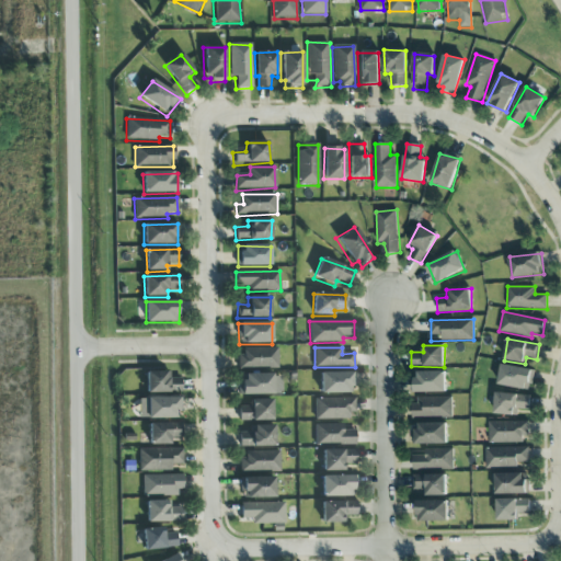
[(277,348),(240,348),(240,369),(278,368),(277,348)]
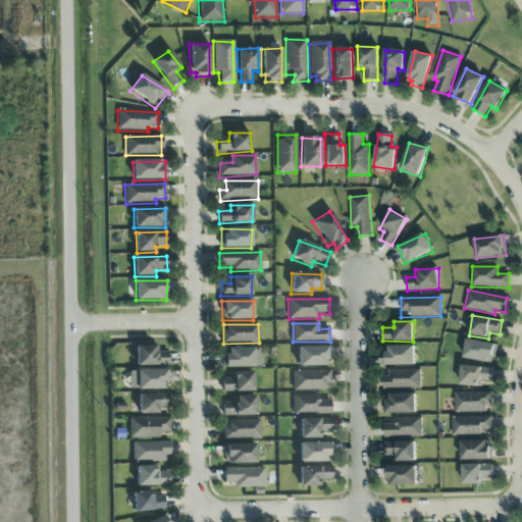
[(497,344),(466,341),(464,359),(494,363),(497,344)]
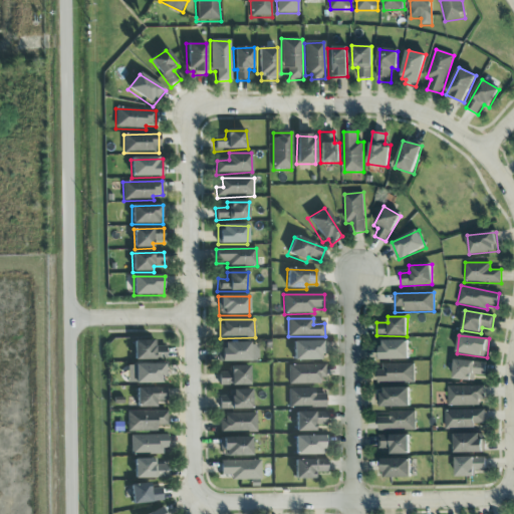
[(155,347),(156,341),(135,340),(134,359),(166,361),(167,347),(155,347)]
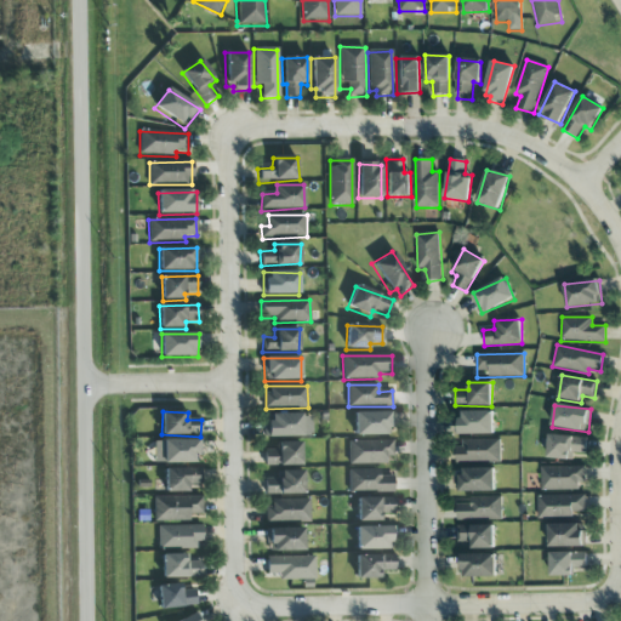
[(391,436),(391,412),(354,414),(355,437),(391,436)]
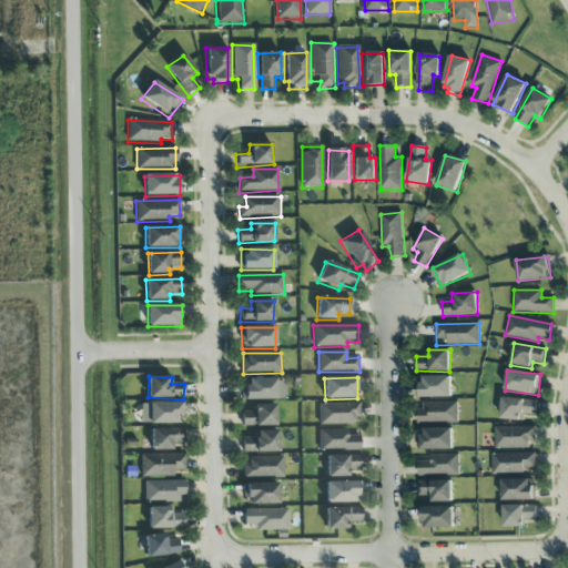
[(452,397),(452,377),(417,378),(417,397),(452,397)]
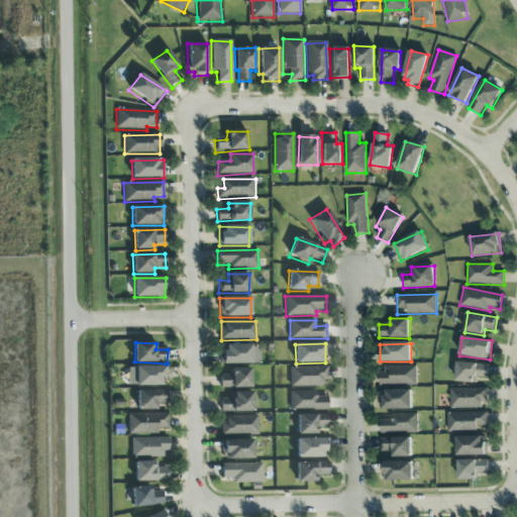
[(222,365),(260,364),(259,345),(221,346),(222,365)]
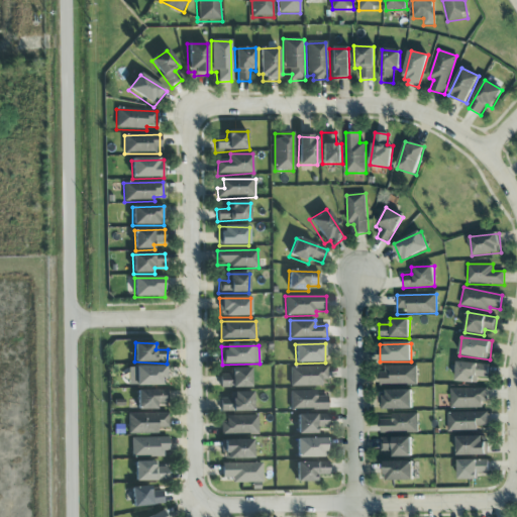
[(489,378),(489,364),(456,363),(455,382),(477,383),(477,378),(489,378)]
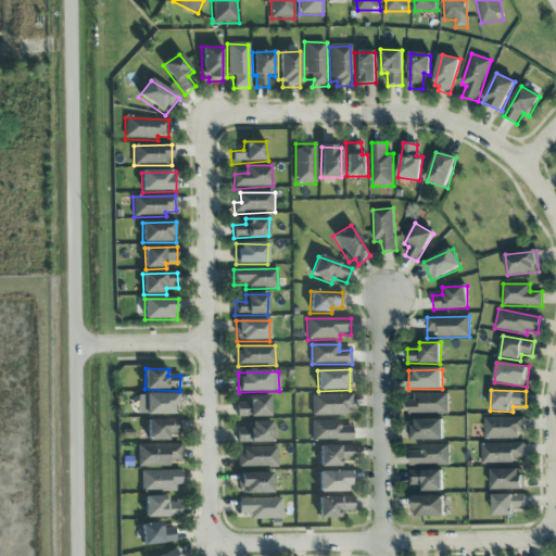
[(447,393),(411,394),(411,414),(449,413),(447,393)]
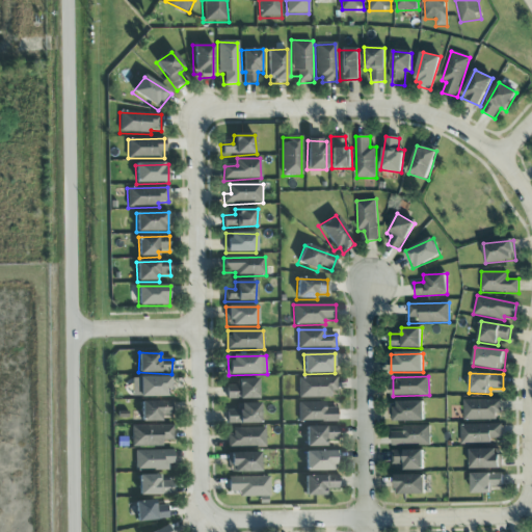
[(132,378),(132,398),(169,397),(169,377),(132,378)]
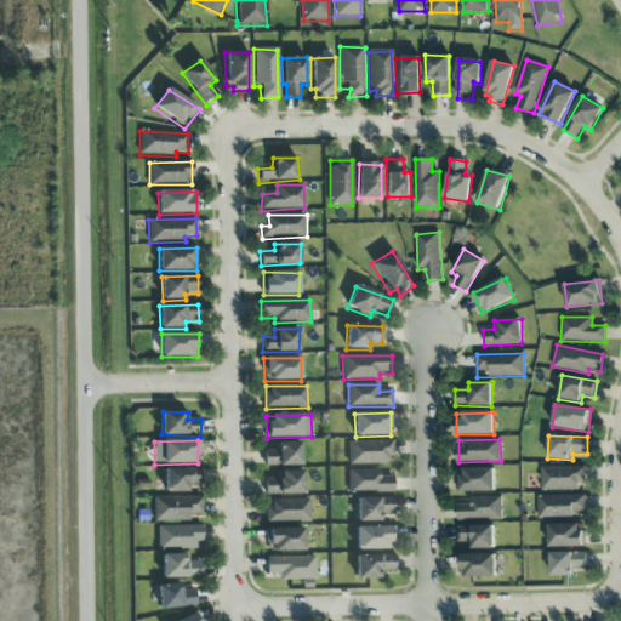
[(391,466),(392,442),(348,442),(348,465),(391,466)]
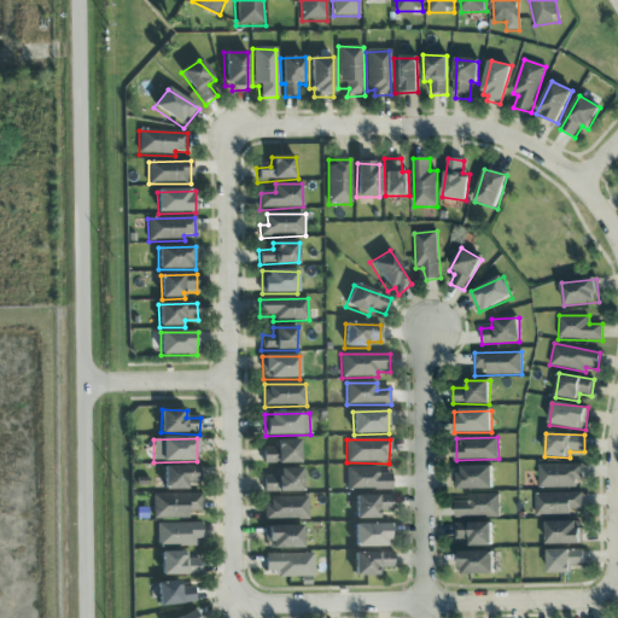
[(299,441),(275,441),(275,448),(263,448),(263,465),(299,464),(299,441)]
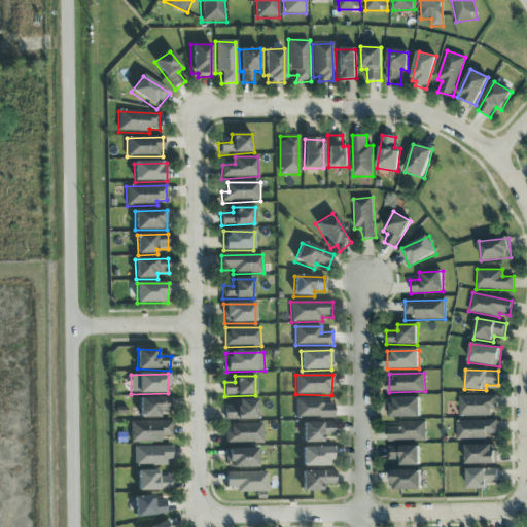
[(459,416),(498,415),(497,395),(459,396),(459,416)]
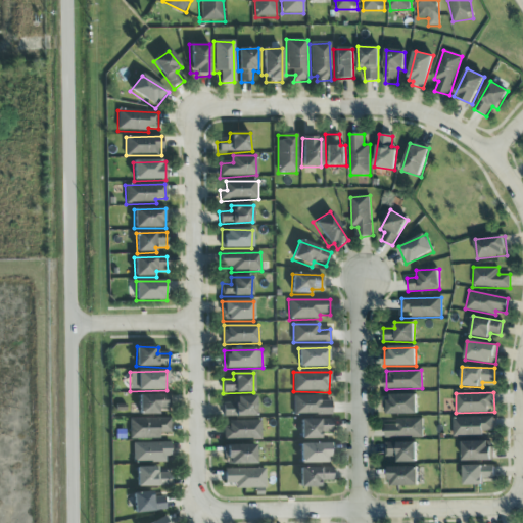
[(386,395),(387,415),(417,414),(417,394),(386,395)]
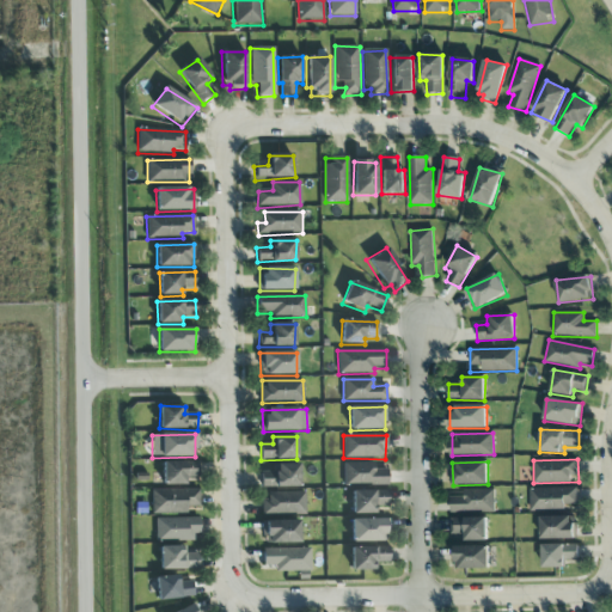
[(187,487),(187,478),(199,479),(199,463),(163,463),(163,485),(187,487)]
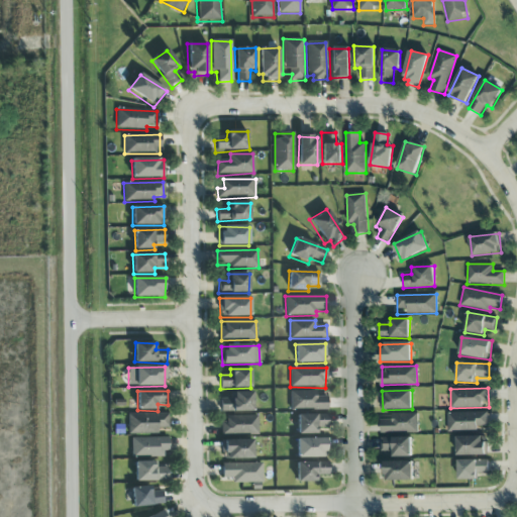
[(290,392),(291,411),(328,410),(328,397),(316,397),(316,392),(290,392)]
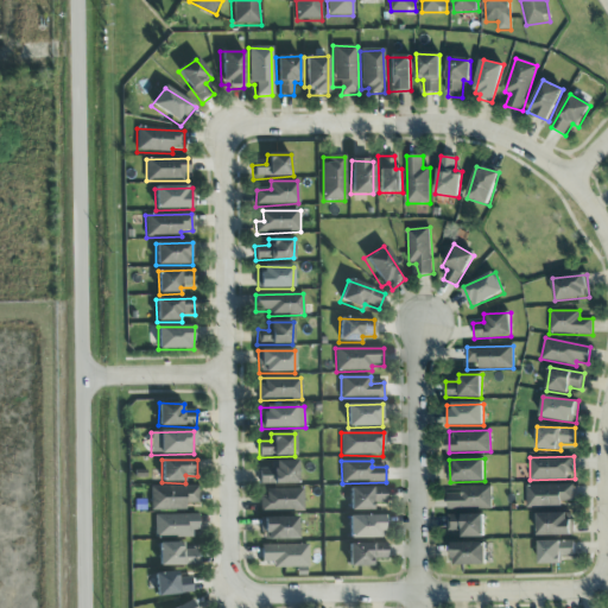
[(297,462),(271,462),(271,469),(259,469),(260,486),(298,485),(297,462)]
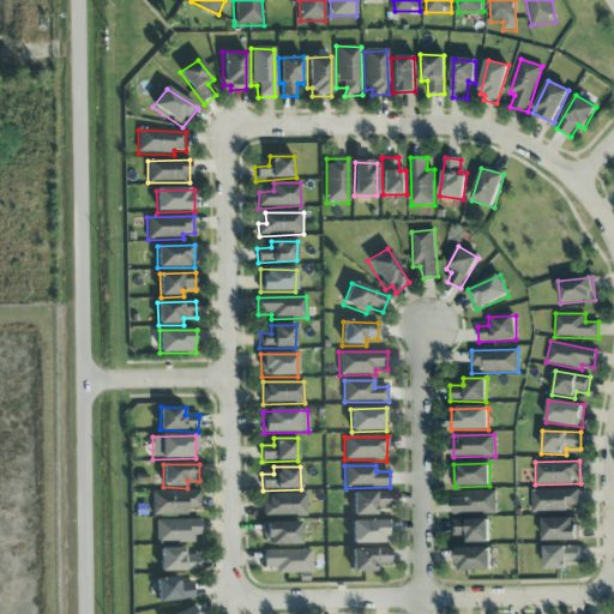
[(533,512),(567,512),(569,506),(579,507),(579,491),(533,489),(533,512)]
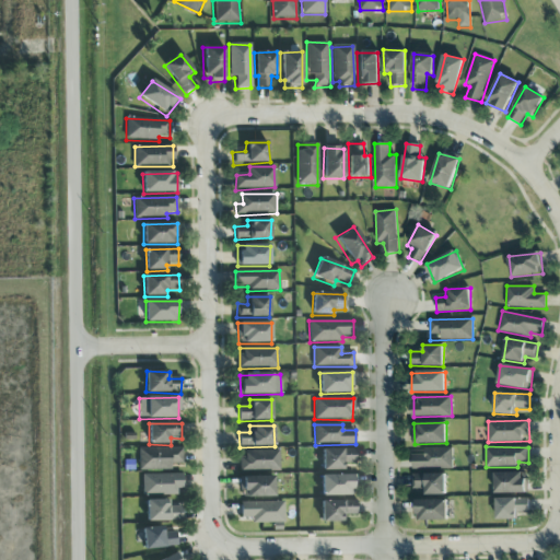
[(139,471),(171,470),(171,465),(183,465),(182,448),(139,450),(139,471)]
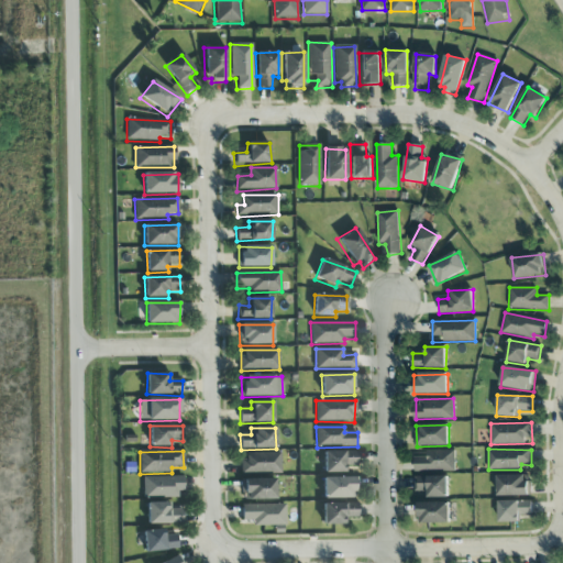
[(323,452),(324,474),(345,474),(345,467),(357,466),(357,452),(323,452)]
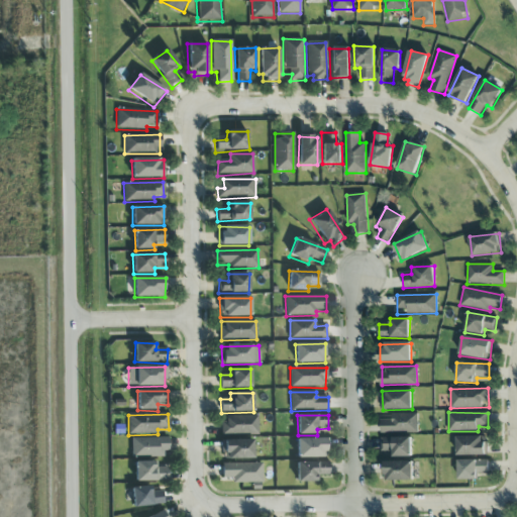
[(381,415),(381,432),(418,432),(418,415),(381,415)]
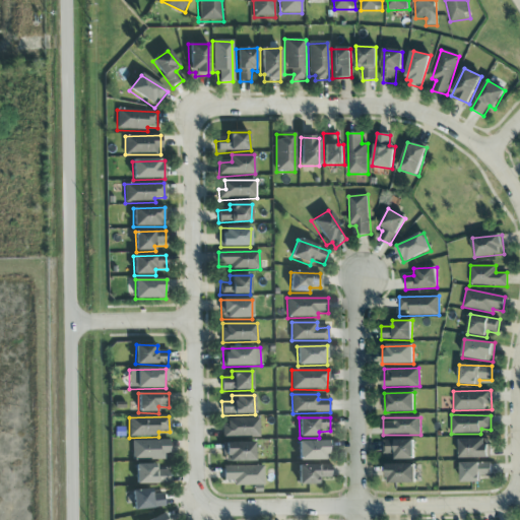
[(259,418),(223,419),(223,438),(259,437),(259,418)]
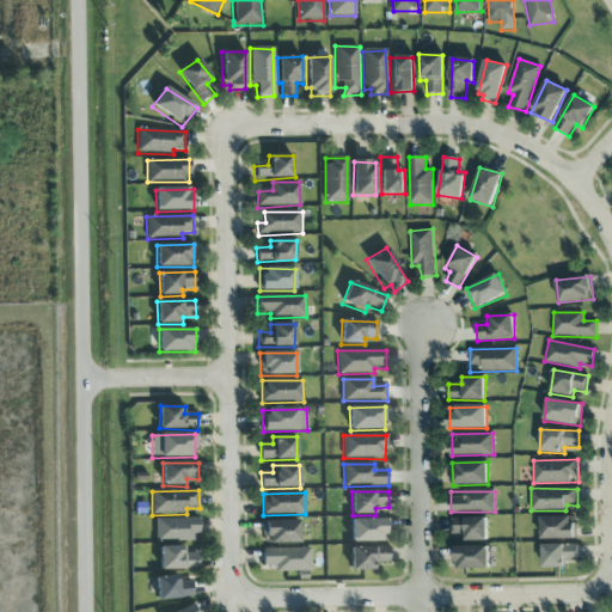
[(540,518),(542,540),(576,539),(575,516),(540,518)]
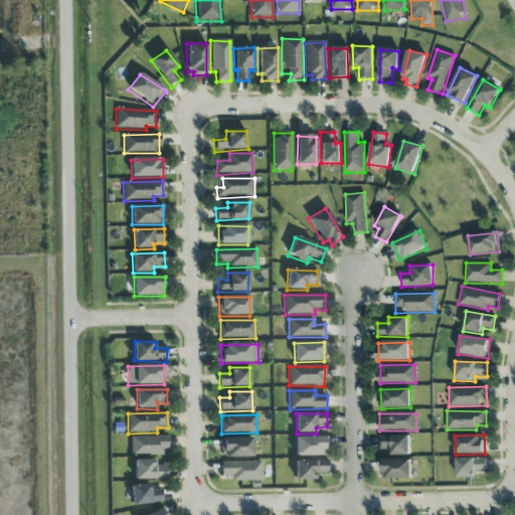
[(409,436),(379,437),(380,450),(390,450),(390,456),(410,455),(409,436)]
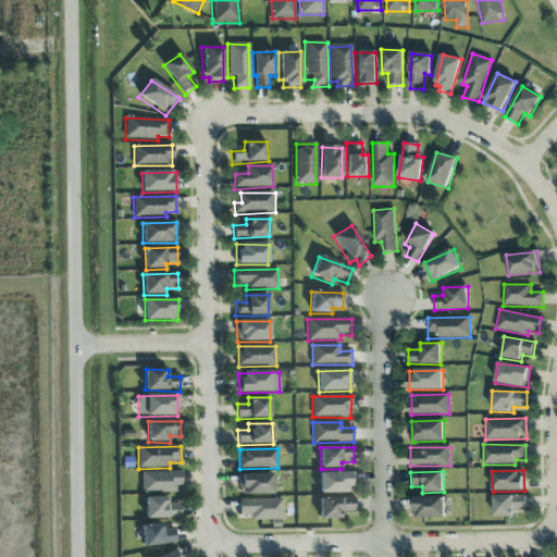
[(141,493),(180,493),(180,472),(141,472),(141,493)]
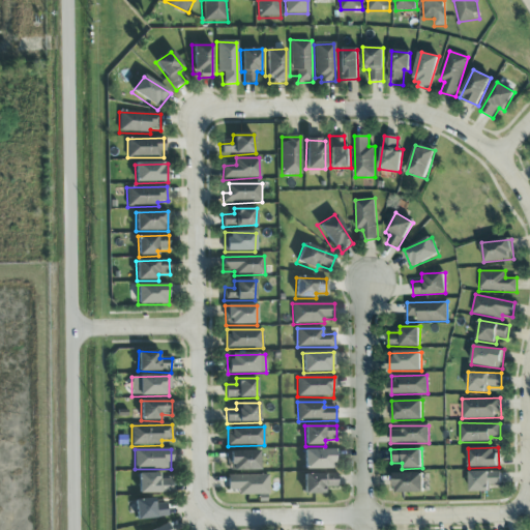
[(304,470),(335,470),(335,450),(304,450),(304,470)]
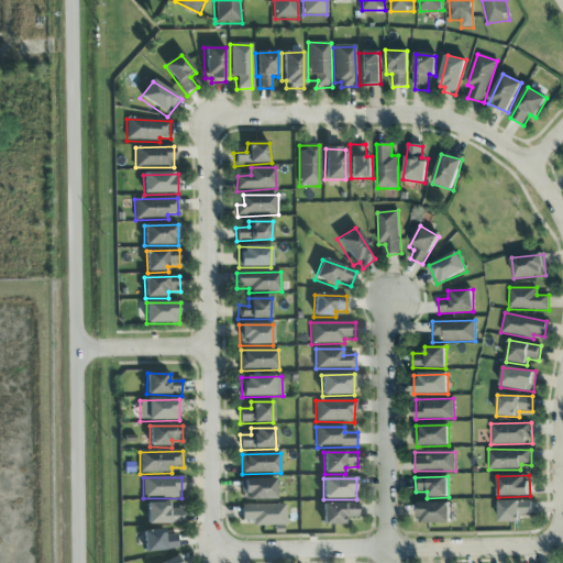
[(242,501),(275,500),(275,479),(242,481),(242,501)]
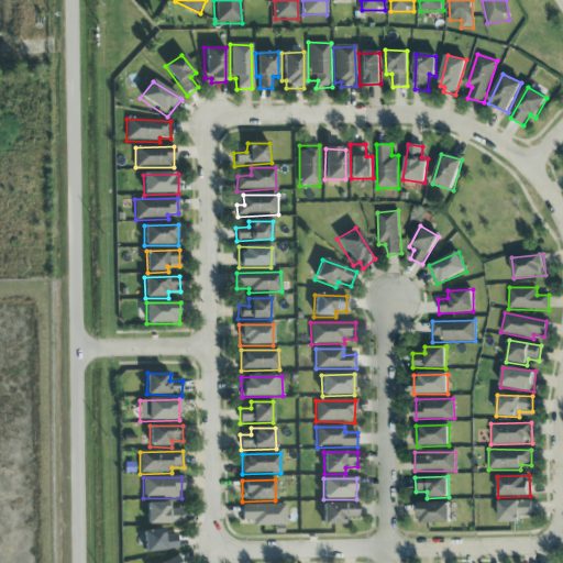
[(520,522),(520,515),(531,516),(532,501),(499,500),(498,522),(520,522)]
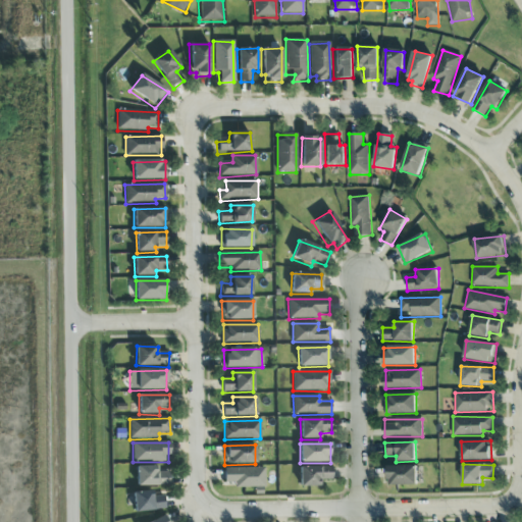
[(386,485),(417,485),(417,466),(386,466),(386,485)]
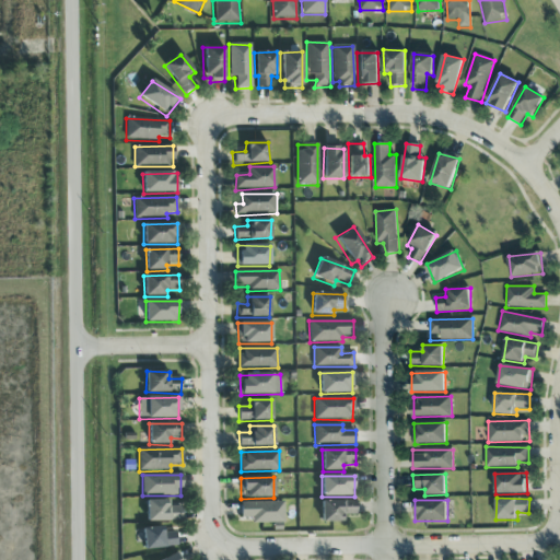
[(170,501),(146,501),(147,522),(182,522),(182,508),(170,508),(170,501)]
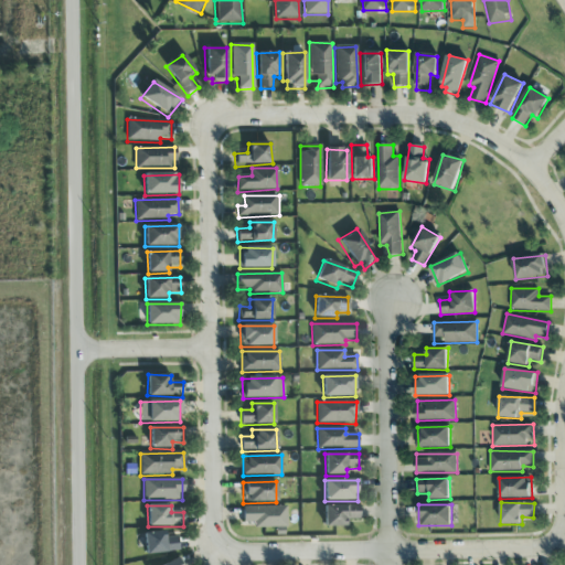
[(323,528),(348,528),(348,521),(360,521),(360,507),(323,505),(323,528)]
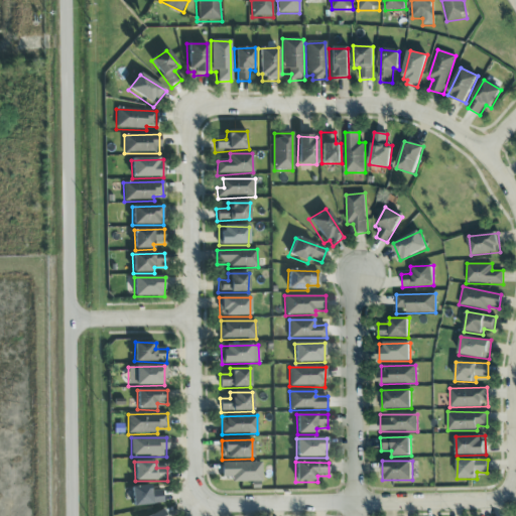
[(221,464),(221,478),(232,478),(232,483),(262,483),(261,463),(221,464)]
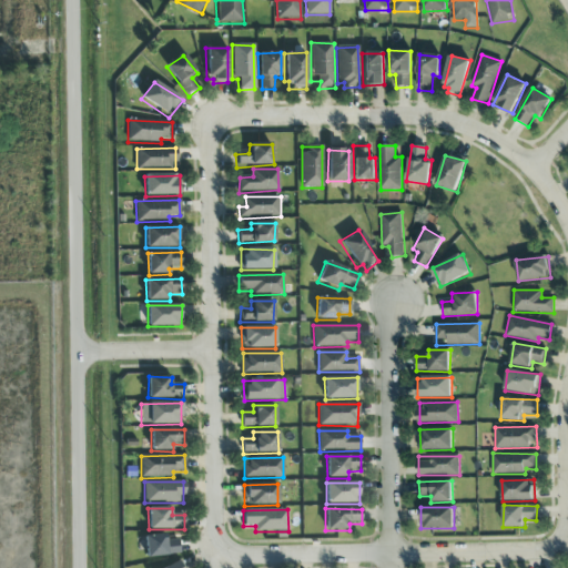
[(144,537),(146,558),(180,555),(179,540),(166,541),(166,535),(144,537)]
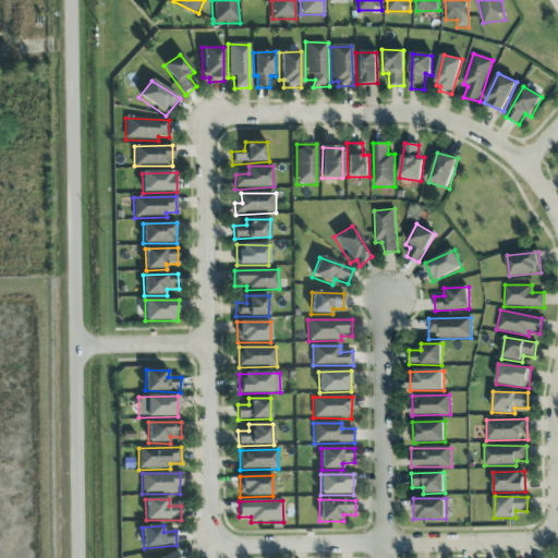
All buildings are outlined.
